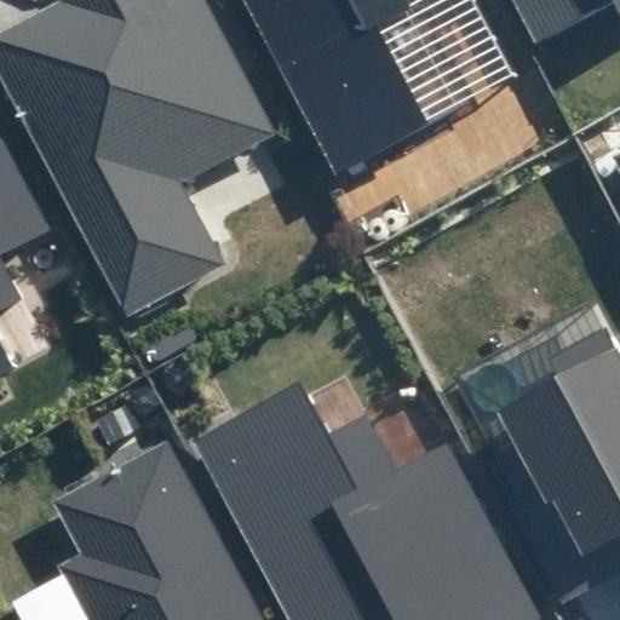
[(57,0),(0,29),(0,74),(124,317),(224,267),(179,179),(270,133),(201,0),(57,0)]
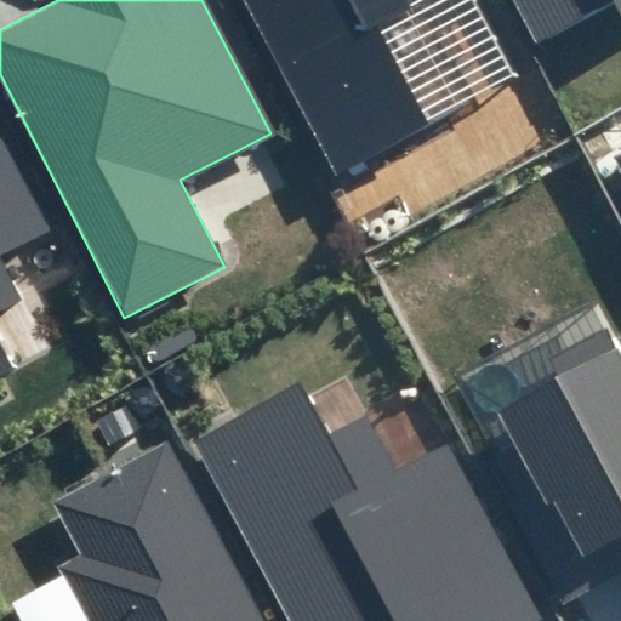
[(232,0),(328,182),(439,125),(381,15),(408,0),(232,0)]
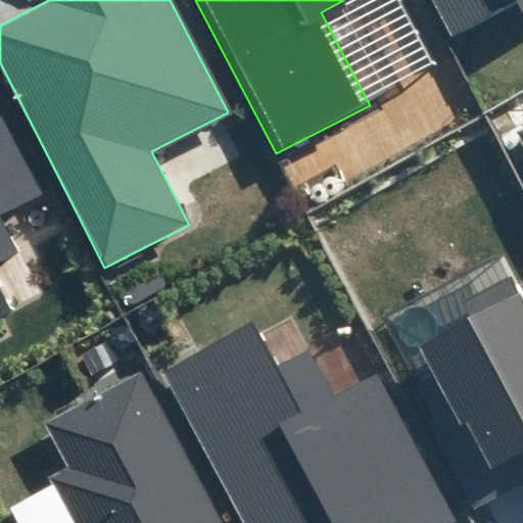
[(522,0),(429,0),(449,39),(522,0)]
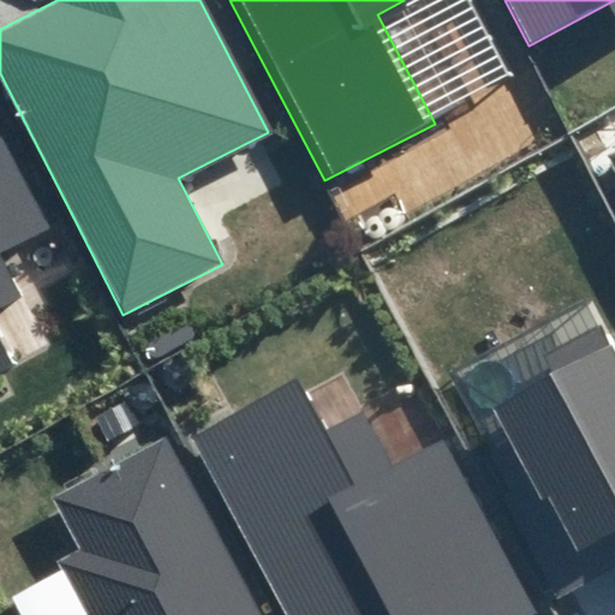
[(0,377),(16,370),(0,340),(0,306),(23,296),(1,255),(51,230),(0,131),(0,377)]
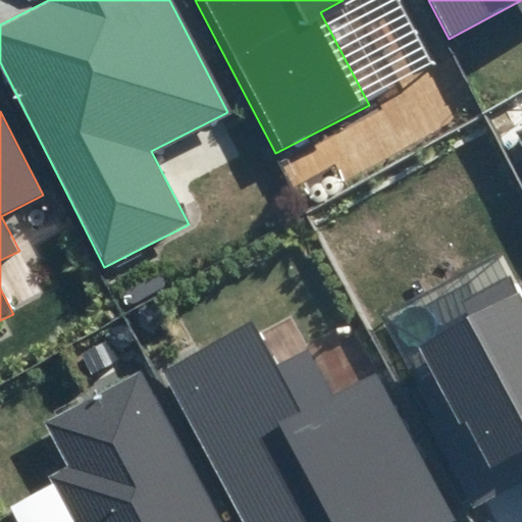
[(521,126),(509,134),(521,160),(521,126)]
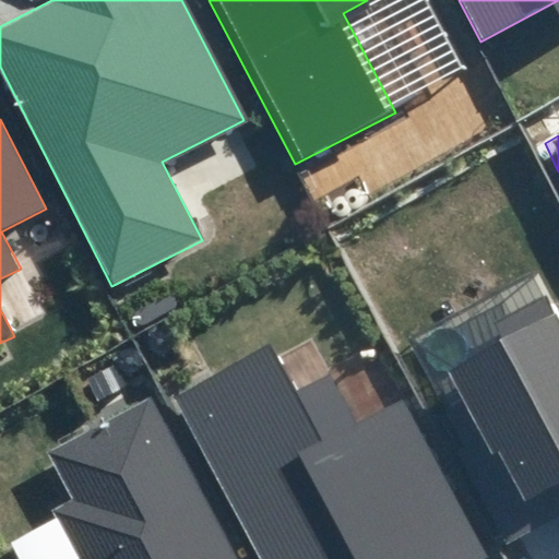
[(348,202),(351,205),(354,207),(357,209),(361,209),(366,207),(369,205),(371,202),(371,198),(371,193),(369,190),(367,187),(363,186),(359,185),(355,186),(352,188),(349,190),(348,194),(347,198),(348,202)]
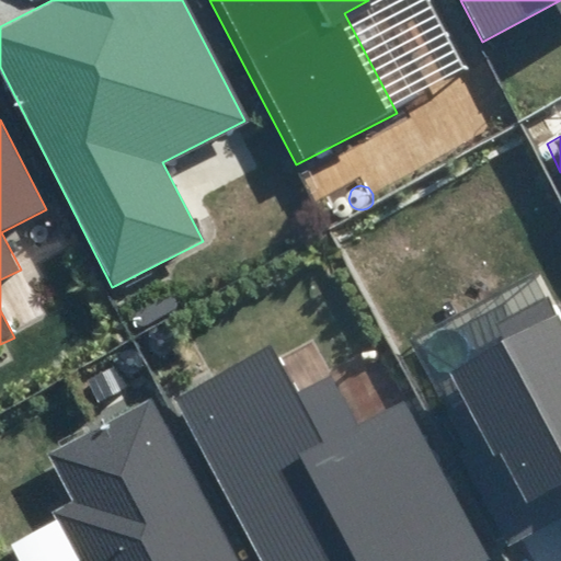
[(327,213),(329,216),(332,218),(335,220),(340,219),(343,218),(346,216),(348,213),(350,208),(350,204),(347,201),(345,197),(341,196),(338,196),(333,196),(330,198),(328,202),(325,205),(325,208),(327,213)]
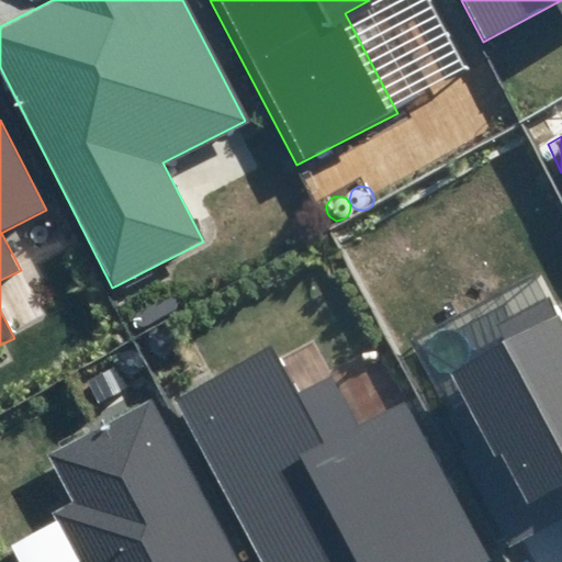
[(503,333),(450,360),(524,501),(561,482),(561,483),(561,311),(549,285),(493,314),(503,333)]
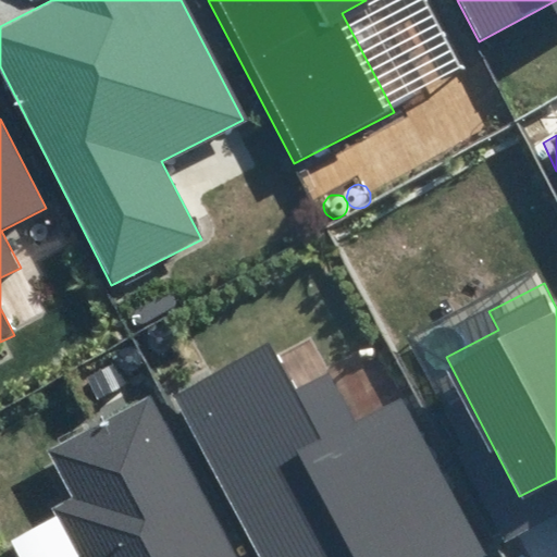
[(151,347),(153,350),(157,353),(161,355),(164,354),(169,353),(172,350),(174,347),(175,343),(174,338),(173,335),(170,332),(166,331),(162,330),(159,331),(156,333),(152,336),(151,339),(150,343),(151,347)]
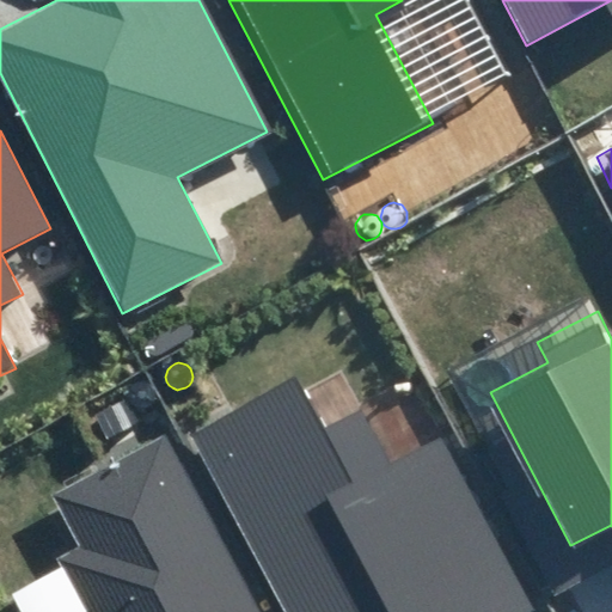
[(295,375),(188,430),(281,611),(524,611),(533,607),(445,435),(383,466),(355,415),(323,430),(295,375)]
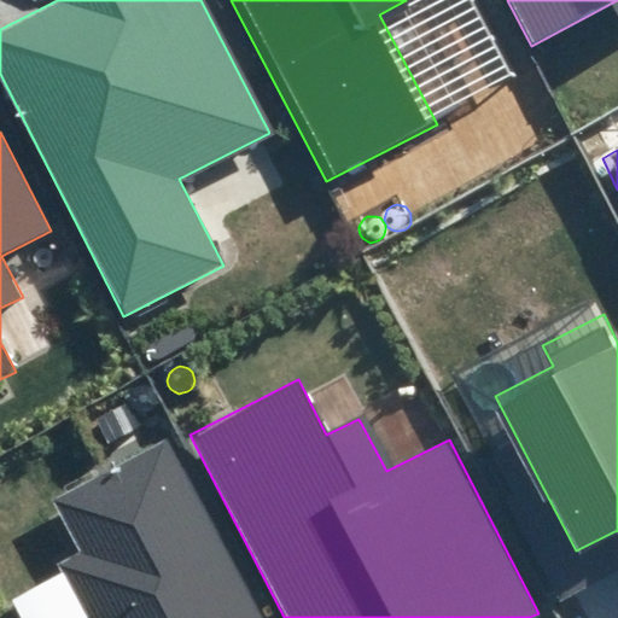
[(264,617),(173,439),(54,501),(81,552),(66,559),(93,610),(76,617),(264,617)]
